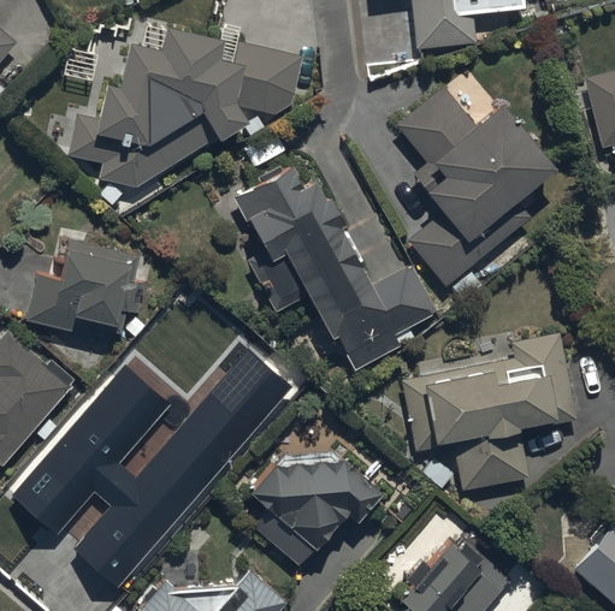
[(411,0),(414,48),(477,43),(474,17),(522,12),(521,0),(411,0)]
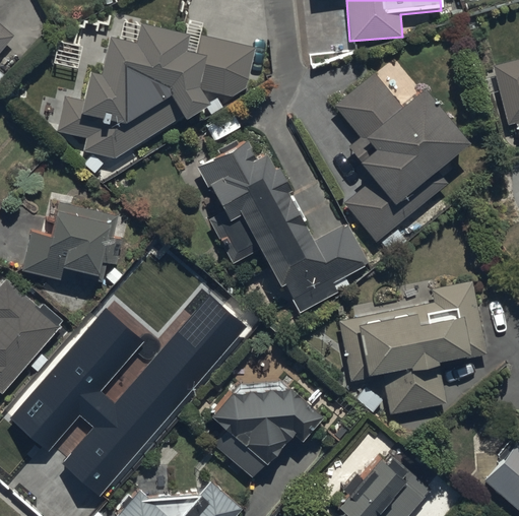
[(0,54),(15,36),(0,23),(0,54)]
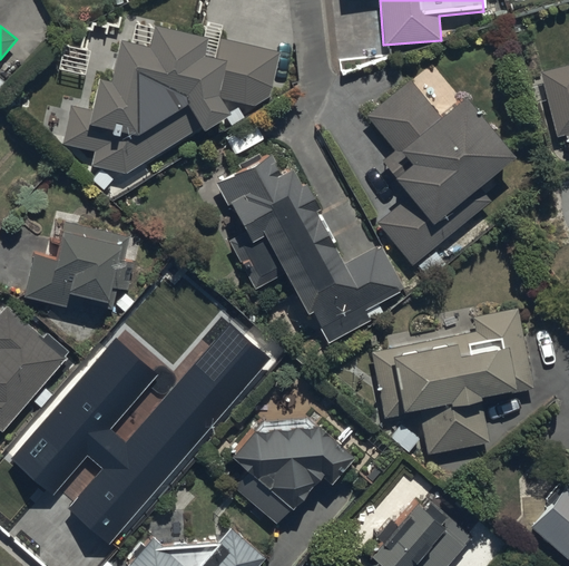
[(94,152),(91,165),(125,173),(198,129),(203,136),(229,120),(218,101),(252,107),(270,97),(280,52),(218,38),(216,47),(150,31),(146,51),(120,46),(110,87),(97,84),(90,111),(70,107),(61,144),(94,152)]
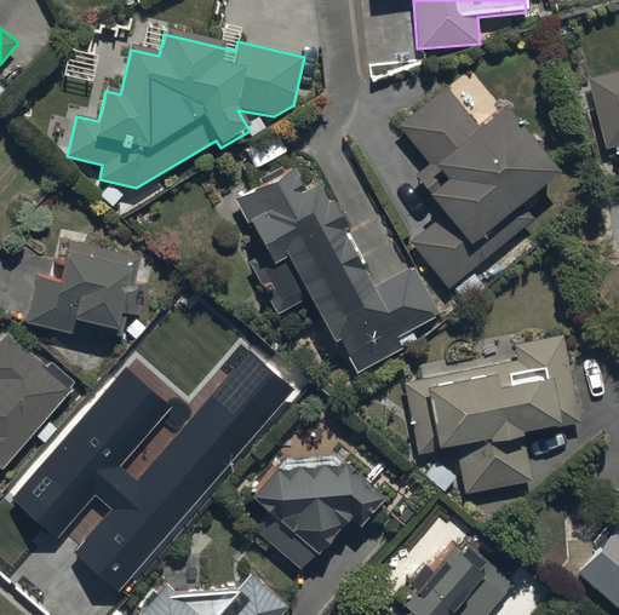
[(618,147),(618,69),(588,76),(605,149),(618,147)]
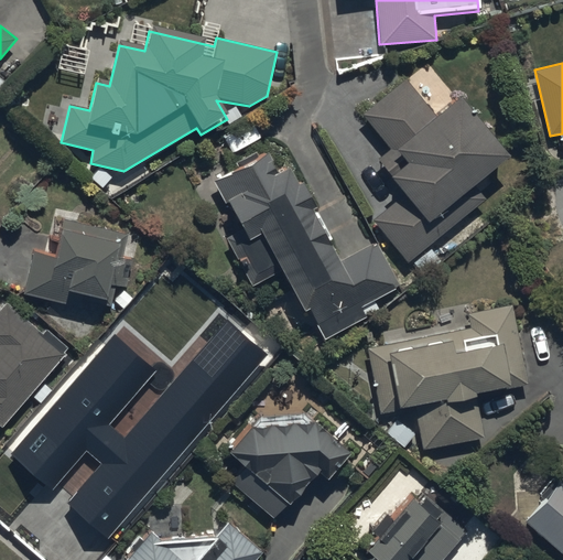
[(404,73),(359,109),(387,143),(376,152),(392,172),(389,175),(401,191),(372,214),(407,256),(412,251),(424,266),(440,254),(426,238),(485,192),(475,180),(506,154),(457,95),(435,112),(404,73)]
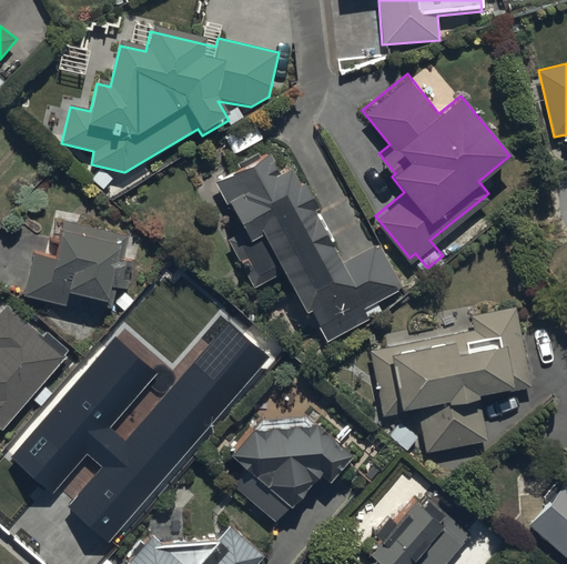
[(364,310),(365,309),(370,316),(382,311),(377,302),(403,290),(378,243),(341,262),(316,215),(317,215),(303,188),(300,190),(291,173),(277,181),(272,170),(275,169),(270,158),(218,184),(243,232),(228,240),(253,288),(281,273),(303,316),(311,312),(325,342),(368,319),(364,310)]
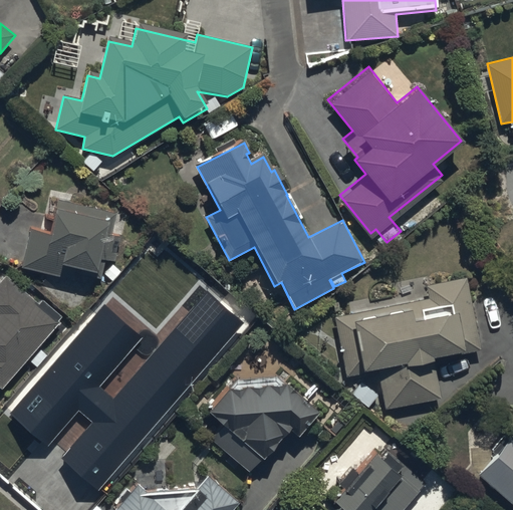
[(29,232),(21,267),(73,279),(74,273),(103,279),(117,216),(57,202),(50,236),(29,232)]
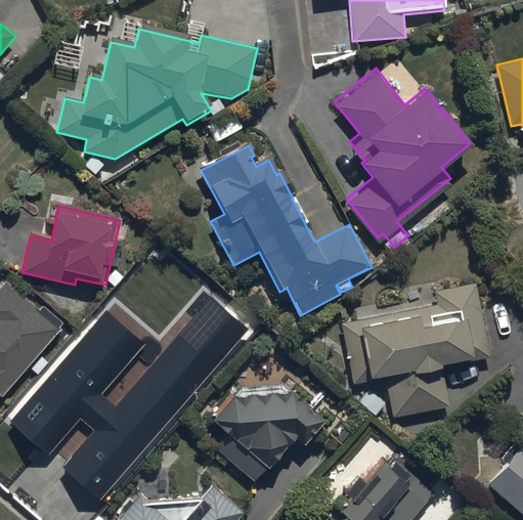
[(0,396),(1,398),(59,332),(57,330),(62,325),(43,307),(39,311),(6,282),(0,289),(0,396)]
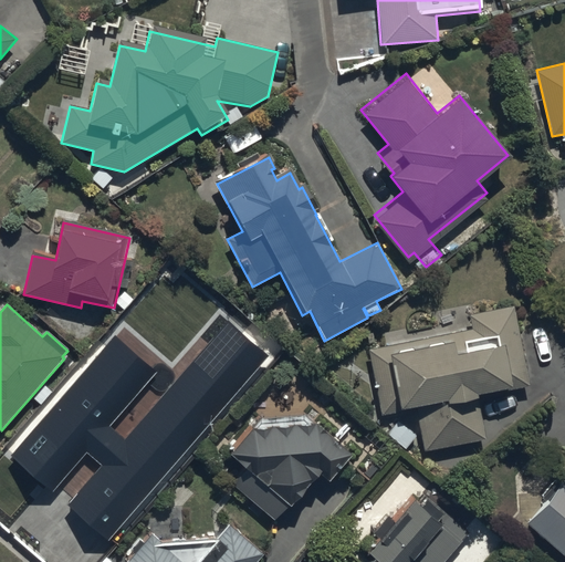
[(416,408),(424,450),(485,438),(478,398),(513,392),(513,389),(530,386),(514,305),(469,314),(472,329),(368,349),(382,415),(416,408)]
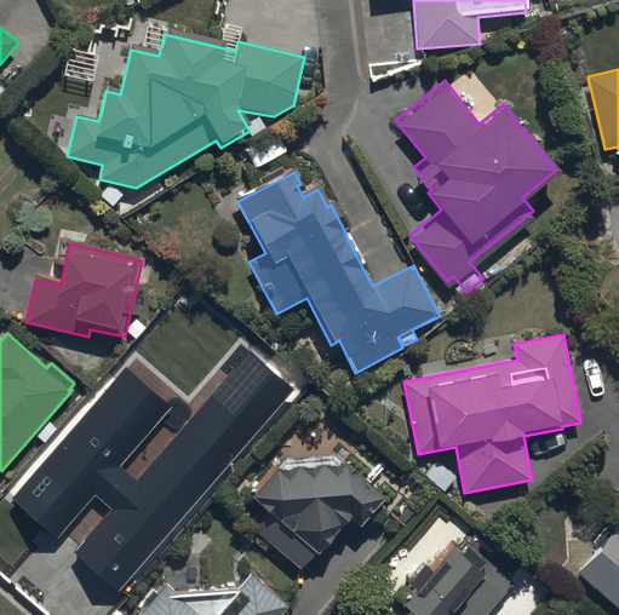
[(267,352),(234,389),(279,429),(311,391),(267,352)]
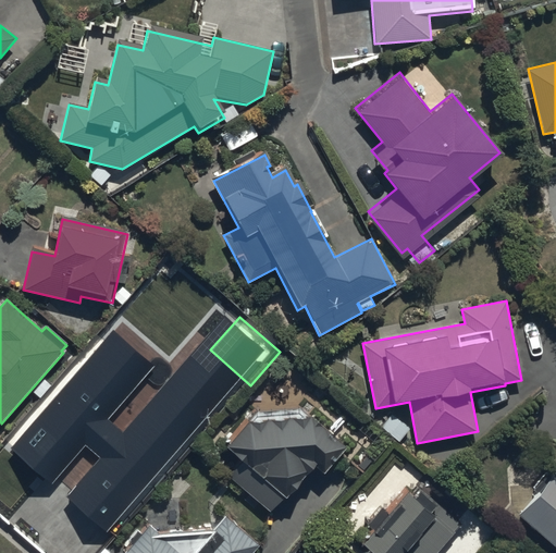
[(31,447),(4,480),(54,524),(70,506),(95,528),(133,483),(135,486),(187,424),(175,414),(182,406),(168,394),(157,407),(136,389),(115,413),(104,404),(79,433),(73,428),(46,459),(31,447)]
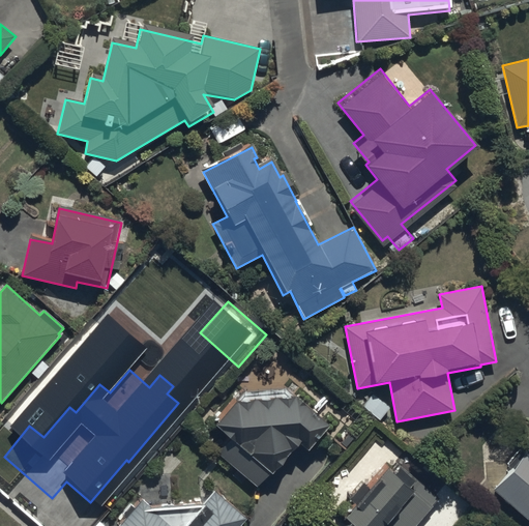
[(216,418),(216,428),(231,442),(221,453),(236,469),(244,460),(265,480),(284,462),(286,465),(299,450),(304,457),(330,431),(287,387),(242,390),(216,418)]
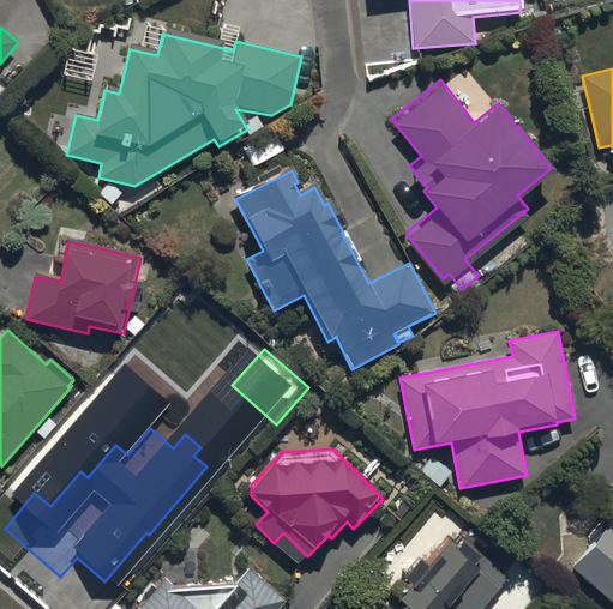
[(612,512),(571,560),(612,595),(612,512)]
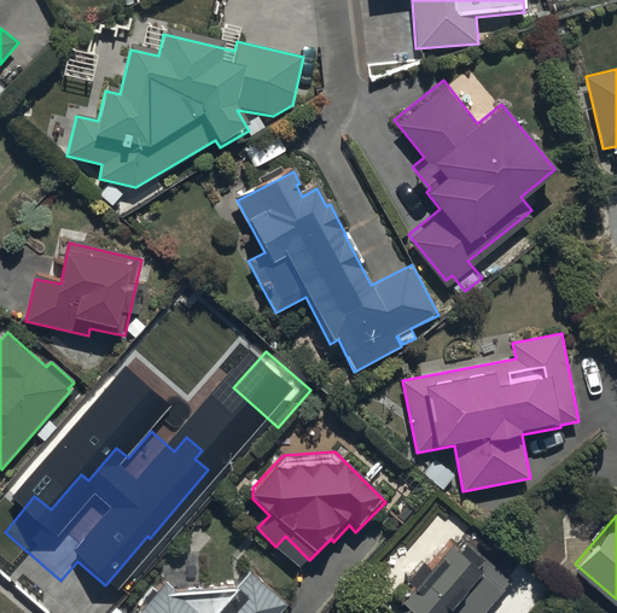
[(407,612),(483,612),(511,581),(465,542),(454,554),(450,550),(402,608),(407,612)]
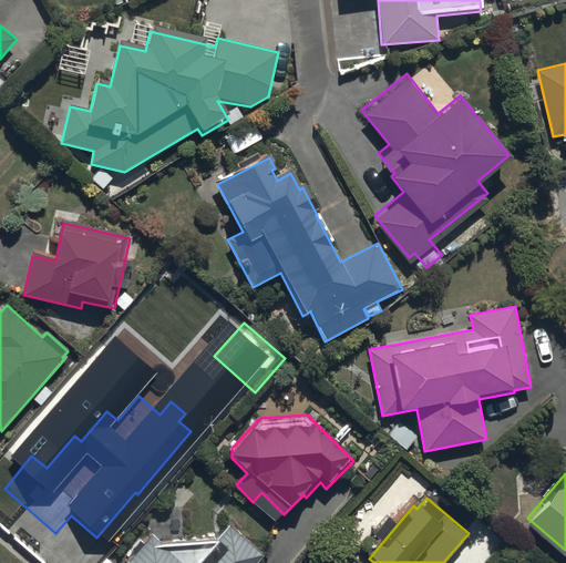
[(151,535),(125,562),(259,562),(261,561),(232,535),(220,549),(216,544),(162,545),(151,535)]
